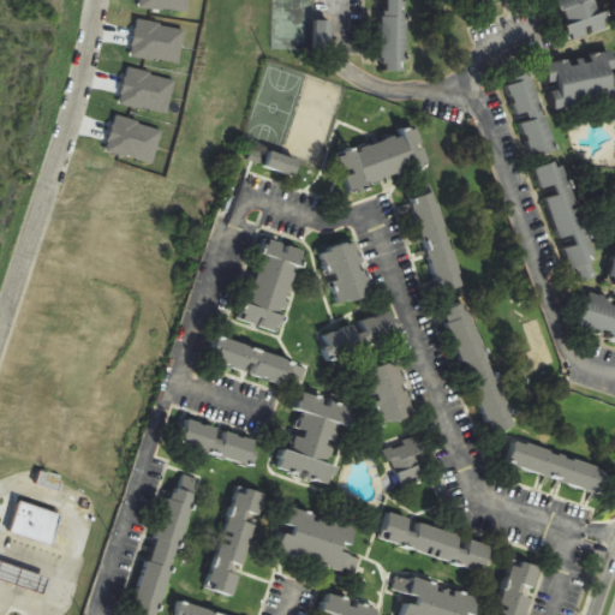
[(407,0),(381,0),(381,71),(407,71),(407,0)]
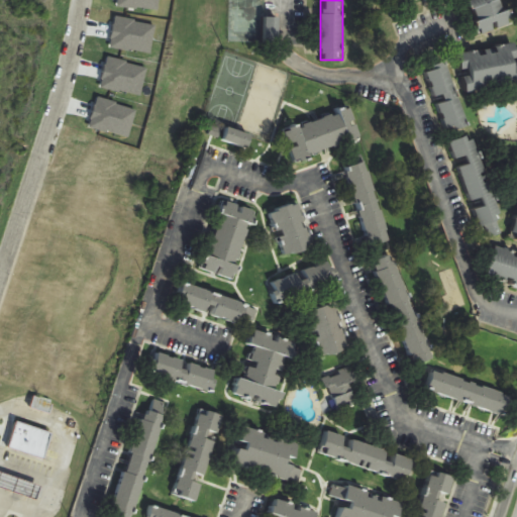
[(469,0),(479,33),(511,24),(504,0),(469,0)]
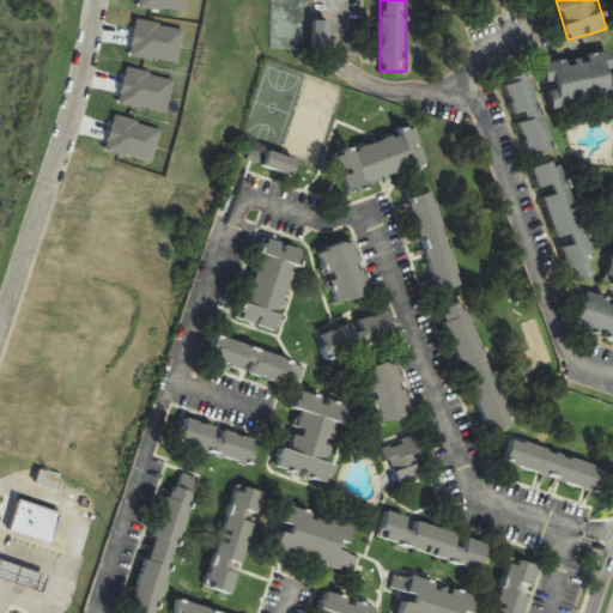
[(612,97),(612,82),(608,52),(542,64),(551,108),(612,97)]
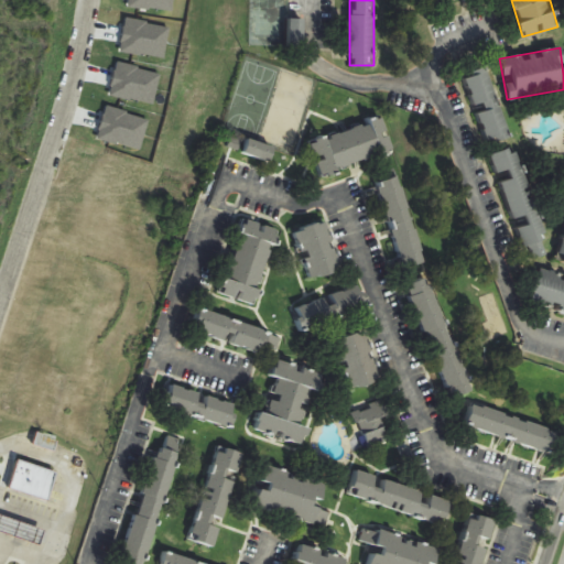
[(510,137),(484,67),(464,74),(478,112),(476,112),(488,144),(510,137)]
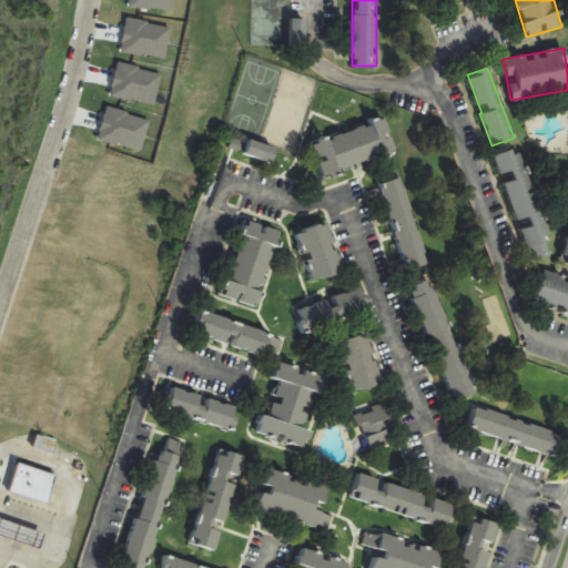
[(321,175),(395,153),(385,119),(311,142),(321,175)]
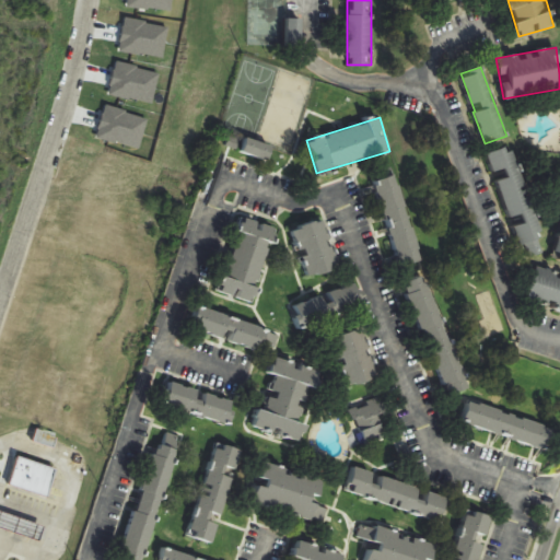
[(240,151),(268,161),(272,147),(245,137),(240,151)]
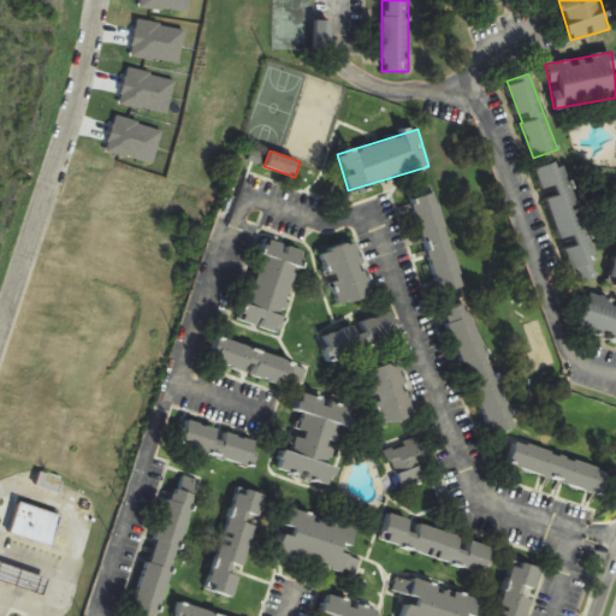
[(561,160),(534,169),(542,190),(554,185),(557,195),(545,200),(560,240),(573,235),(576,246),(563,249),(575,285),(600,277),(561,160)]
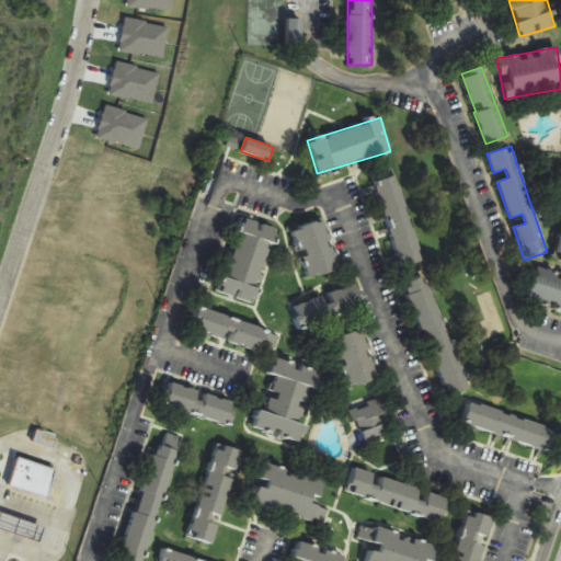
[(397,175),(375,181),(399,270),(421,264),(397,175)]
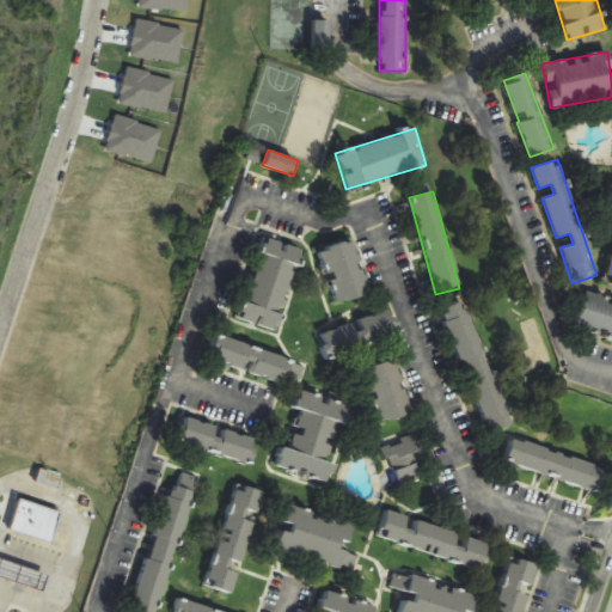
[(240,320),(277,331),(300,249),(263,238),(240,320)]
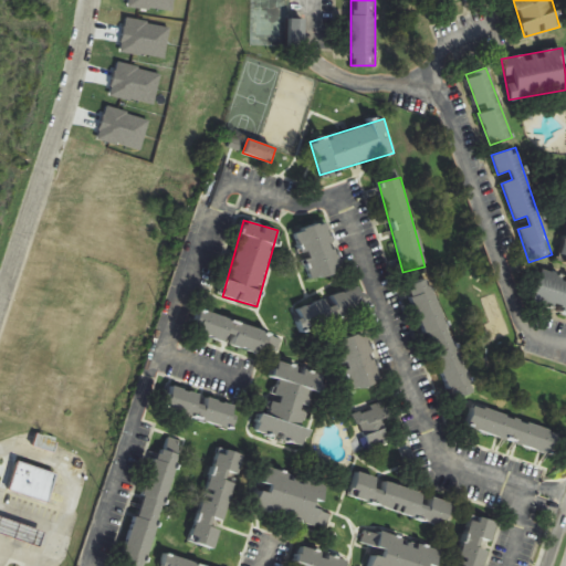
[(295,232),(311,281),(343,270),(326,221),(295,232)]
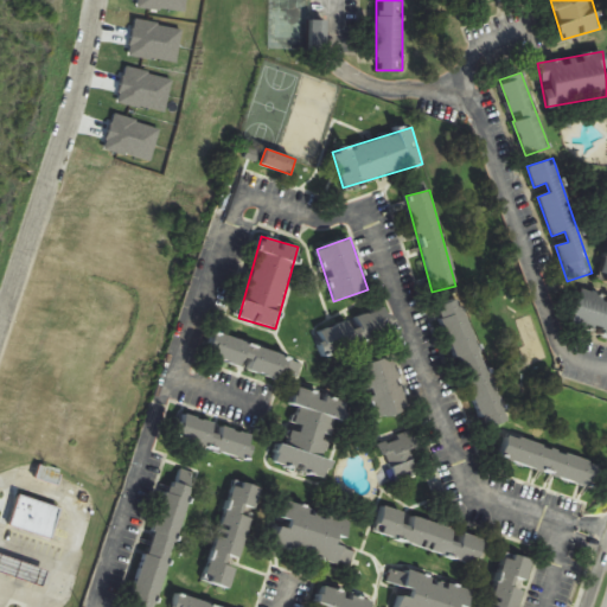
[(606,330),(606,336),(606,298),(580,291),(570,319),(606,330)]
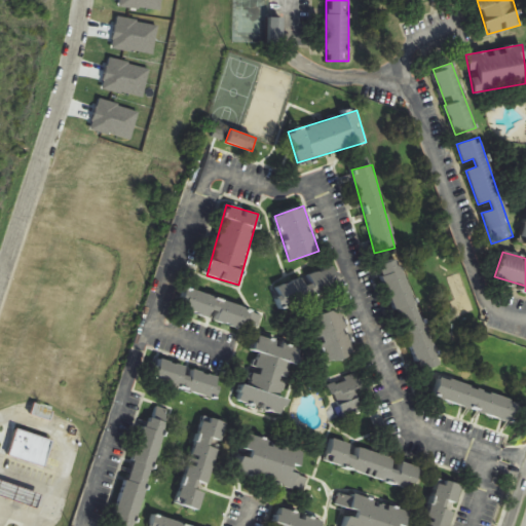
[(419,371),(439,364),(399,259),(379,266),(419,371)]
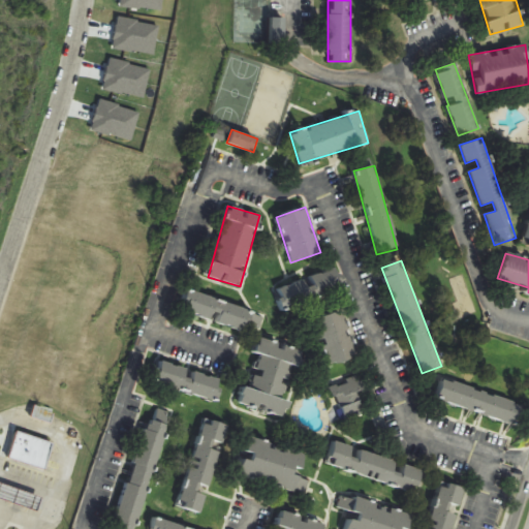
[(283,311),(345,286),(337,266),(275,290),(283,311)]
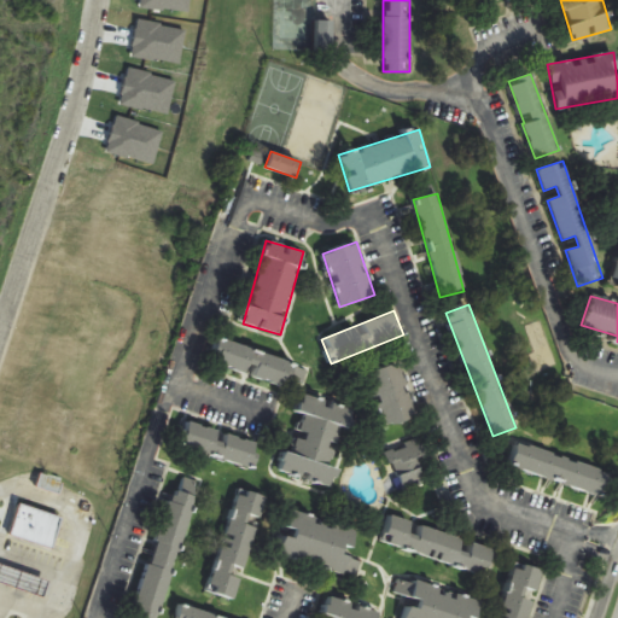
[(219,336),(209,361),(283,389),(286,378),(303,384),(309,369),(219,336)]
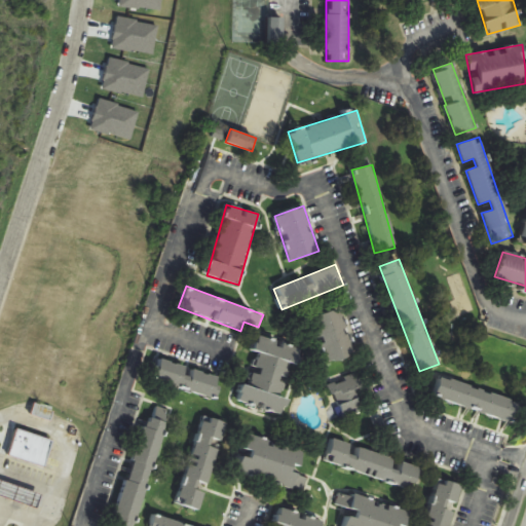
[(340,309),(313,316),(326,363),(353,354),(340,309)]
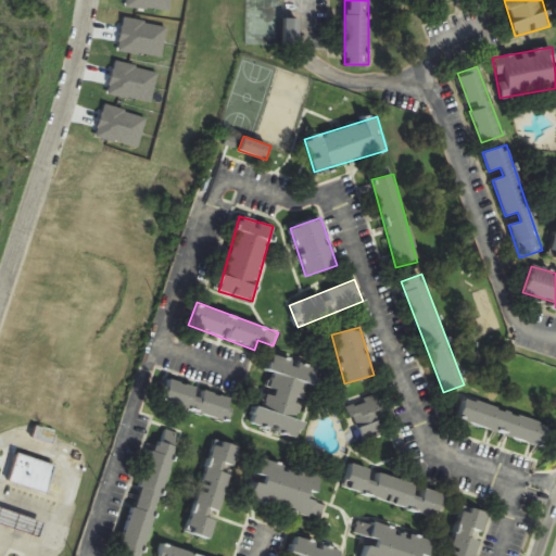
[(320,369),(274,355),(252,426),(295,440),(312,388),(314,389),(320,369)]
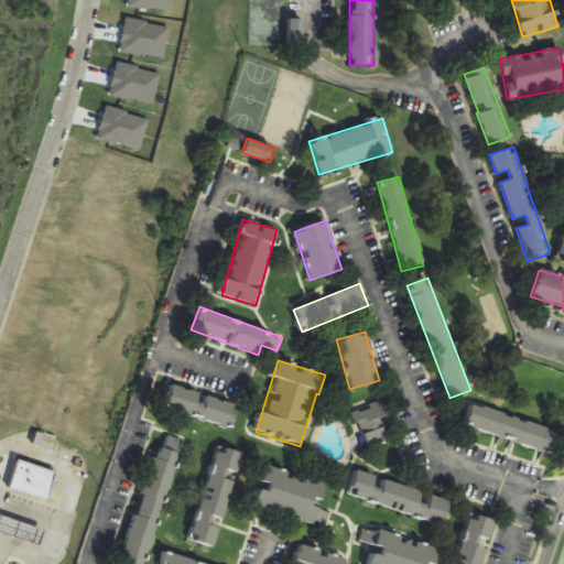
[(229,427),(236,403),(169,384),(163,409),(229,427)]
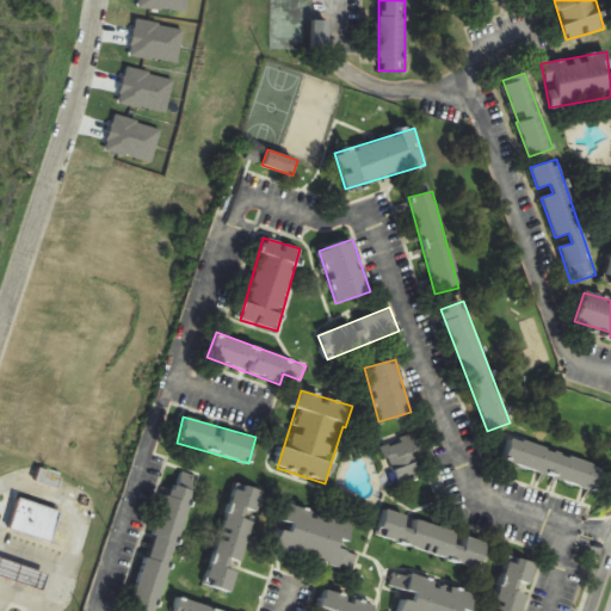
[(381,446),(395,486),(426,475),(412,436),(381,446)]
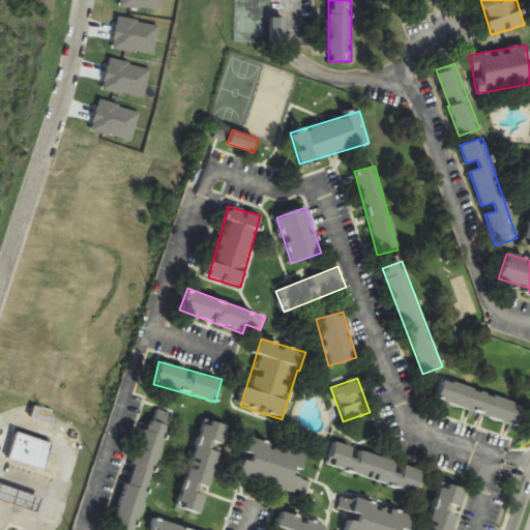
[(442,380),(436,401),(518,425),(524,405),(442,380)]
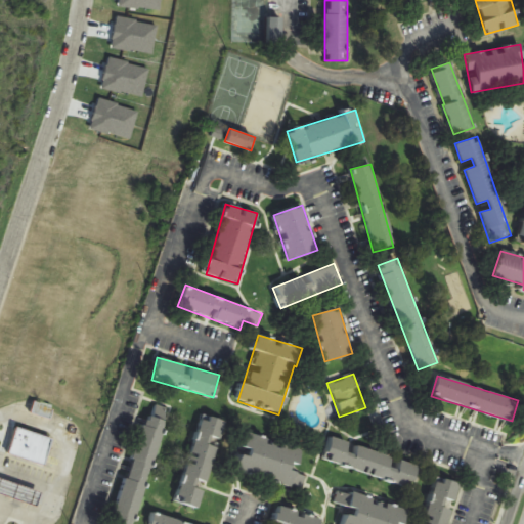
[(135,523),(166,416),(145,410),(115,523),(118,523),(135,523)]
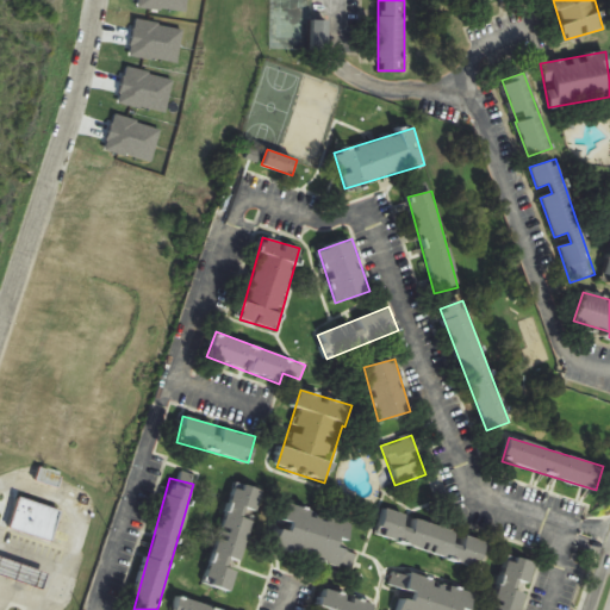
[(206,584),(232,591),(262,490),(236,483),(206,584)]
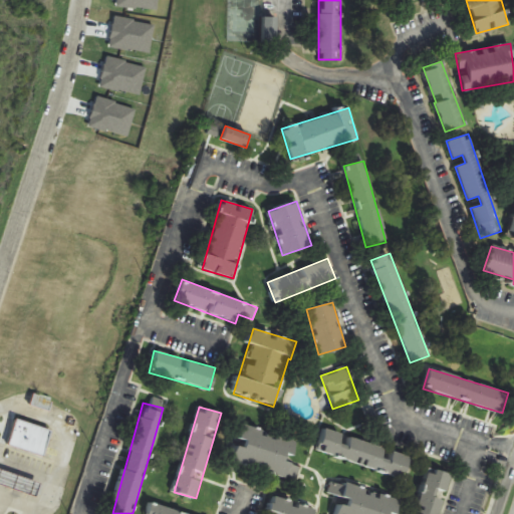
[(15,420),(8,446),(44,455),(50,429),(15,420)]
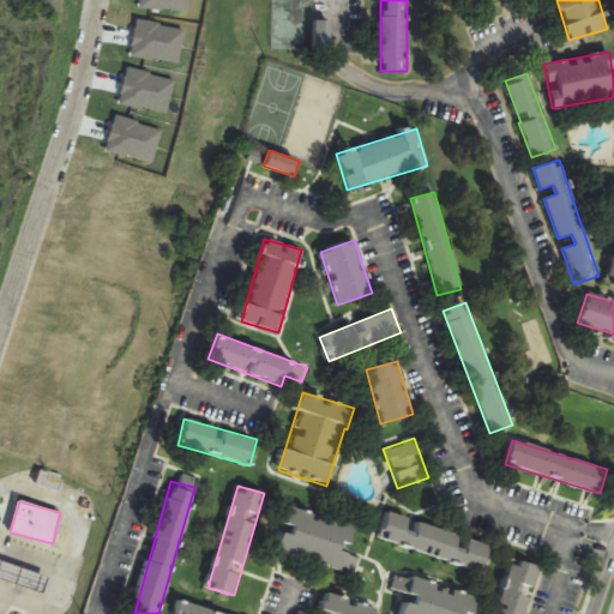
[(275,553),(354,573),(359,557),(347,554),(354,525),(286,507),(275,553)]
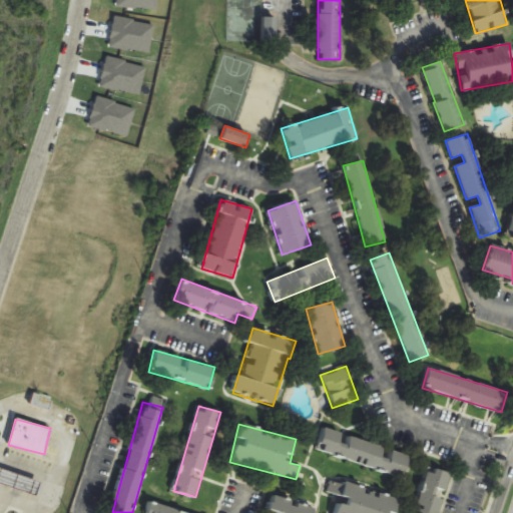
[(322,428),(315,451),(402,477),(409,454),(322,428)]
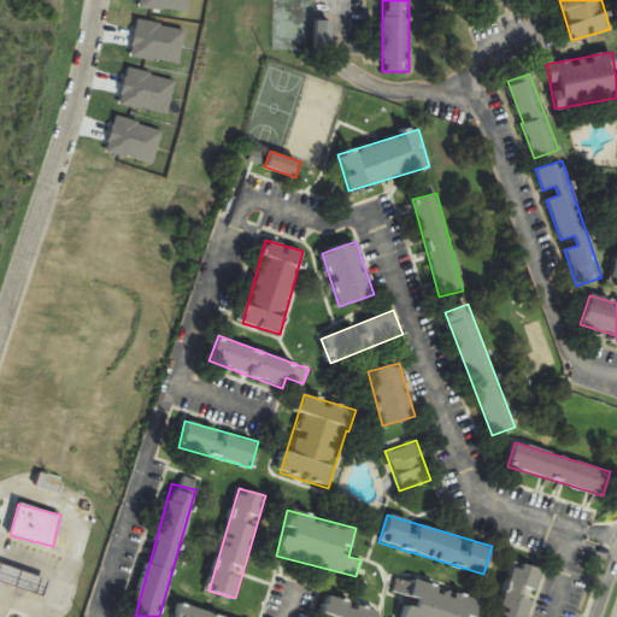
[(0,580),(41,595),(47,580),(0,562),(0,580)]
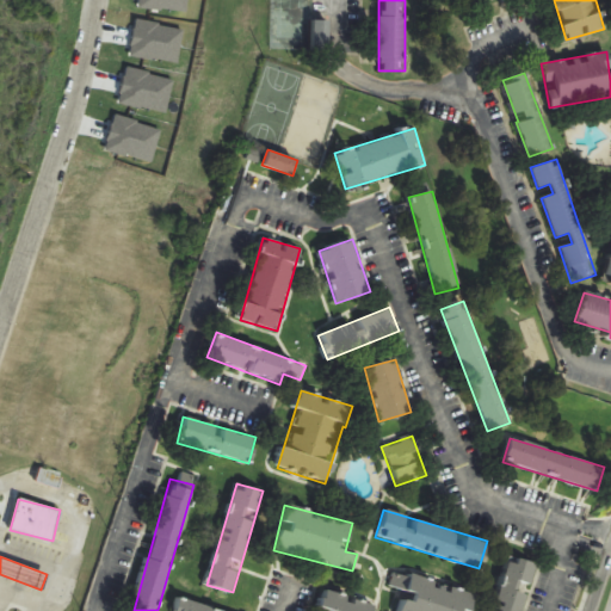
[(520,610),(525,592),(518,591),(519,584),(531,587),(536,563),(505,556),(491,610),(520,610)]
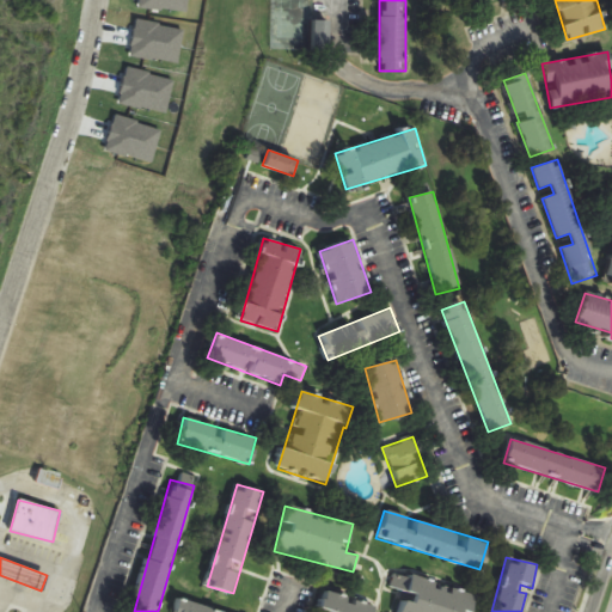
[(470,611),(476,594),(395,570),(390,588),(403,592),(396,611),(470,611)]
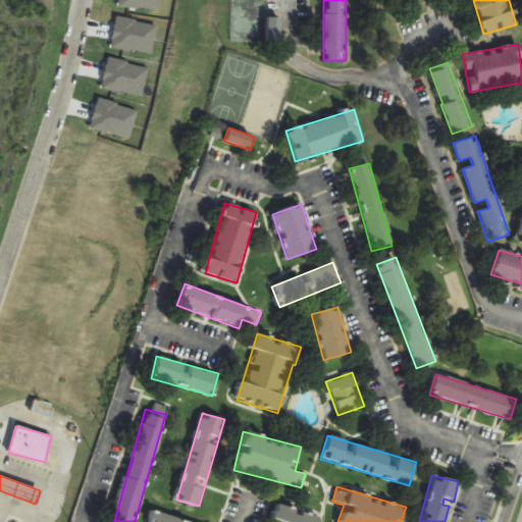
[(269,521),(321,521),(323,515),(276,505),(272,521),(270,520),(269,521)]
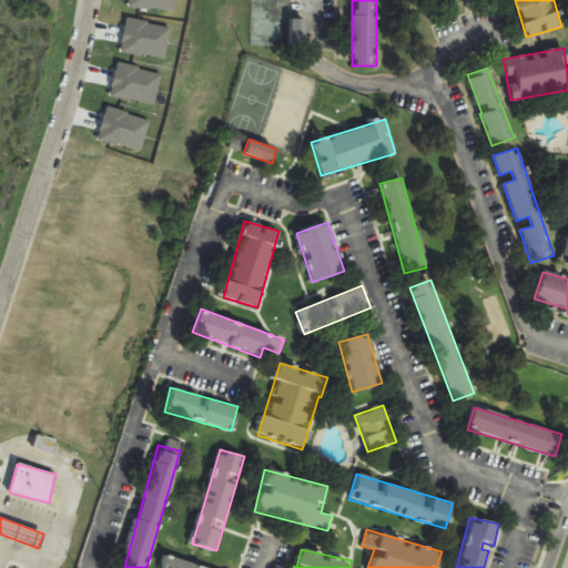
[(208,567),(169,557),(165,567),(208,567)]
